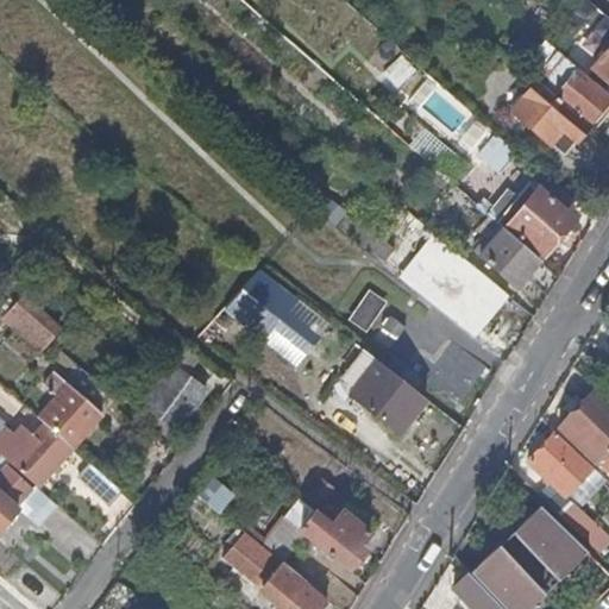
[(608,48),(592,68),(608,82),(608,48)]
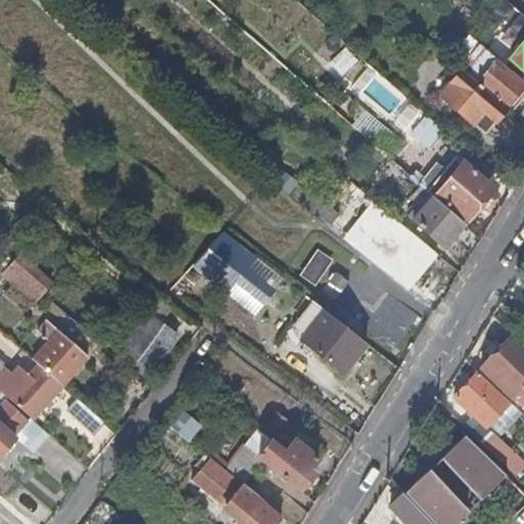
[(473,78),(477,82),(478,81),(508,106),(523,87),(523,79),(483,43),(473,54),(488,69),(483,75),(479,72),(473,78)]
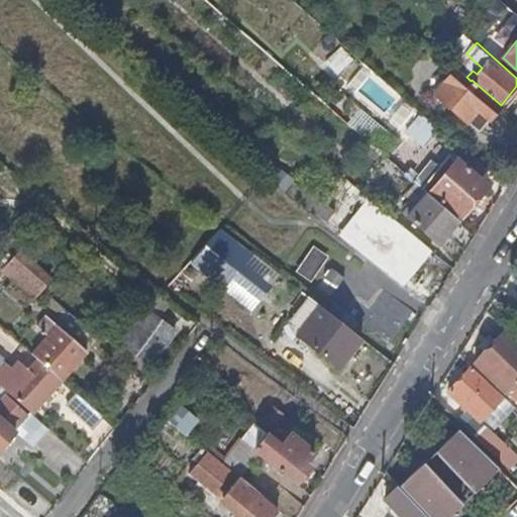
[(344,90),(400,126),(414,106),(358,69),(344,90)]
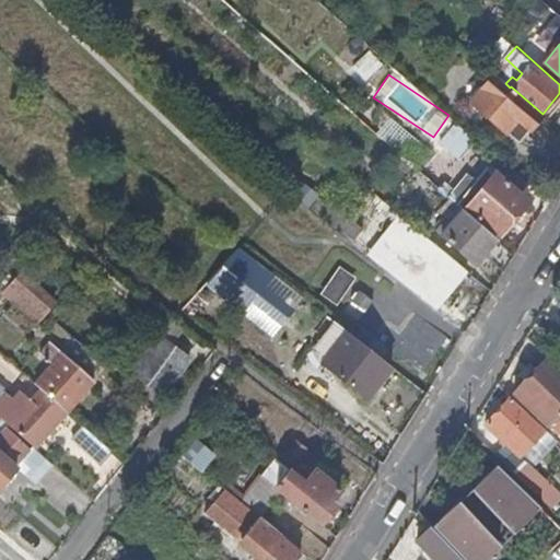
[(510,88),(490,111),(522,138),(543,114),(511,86),(510,88)]
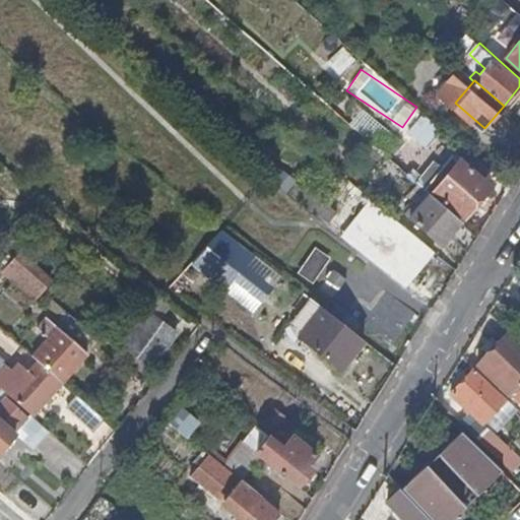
[(497,174),(473,153),(463,165),(452,155),(442,168),(448,174),(434,191),(464,217),(491,187),(488,185),(497,174)]
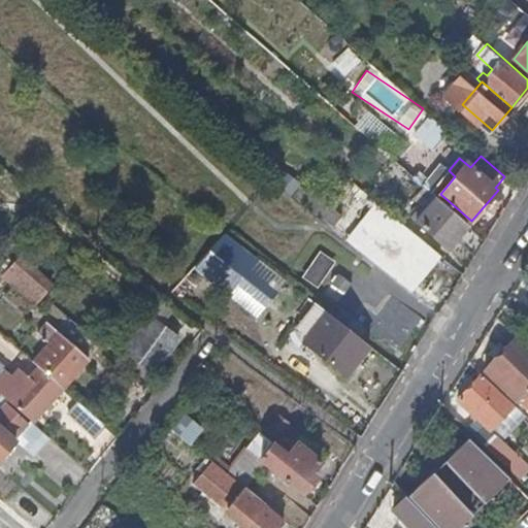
[(419,173),(415,177),(420,182),(424,177),(419,173)]
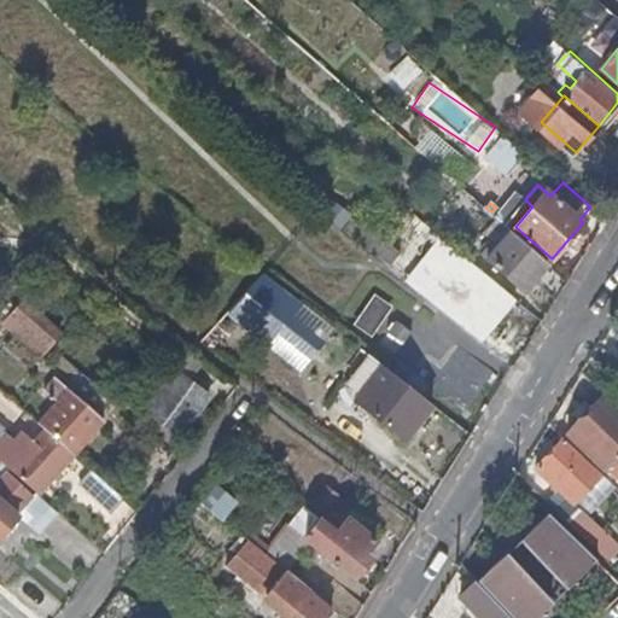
[(535,278),(557,297),(569,279),(511,229),(487,260),(524,291),(535,278)]
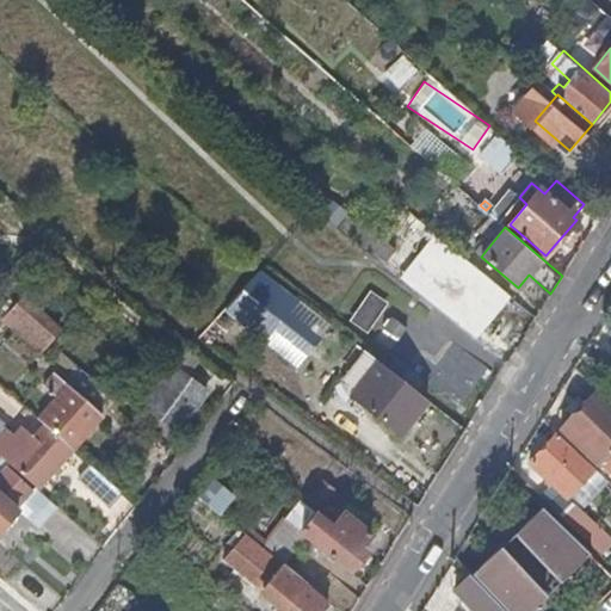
[(511,296),(434,235),(401,276),(476,338),(511,296)]
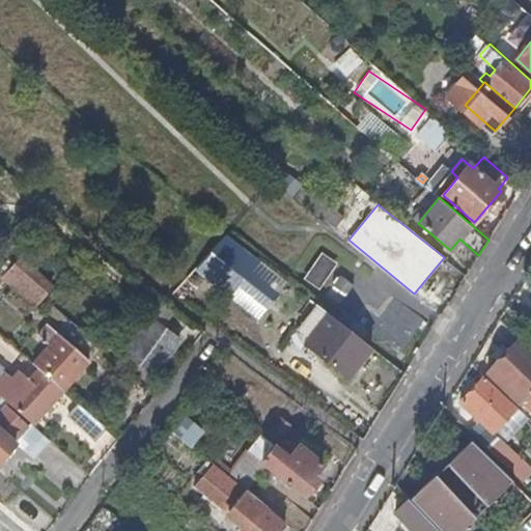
[(302,279),(318,289),(337,261),(319,251),(302,279)]
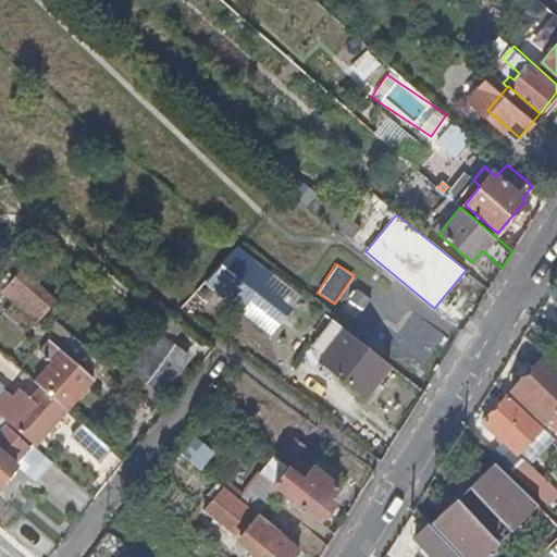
[(22,268),(2,291),(38,322),(58,300),(22,268)]
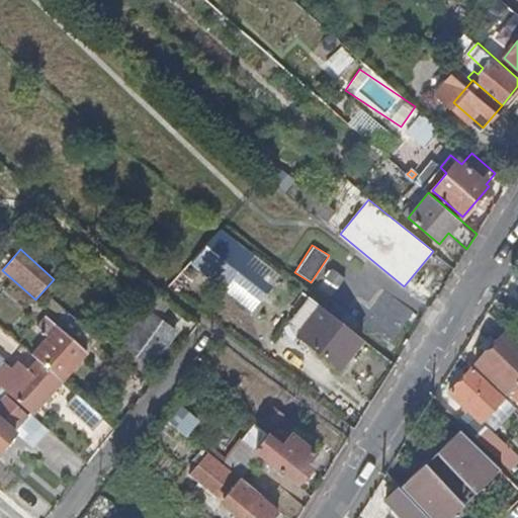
[(321,306),(310,296),(290,321),(289,327),(292,332),(298,336),(321,306)]
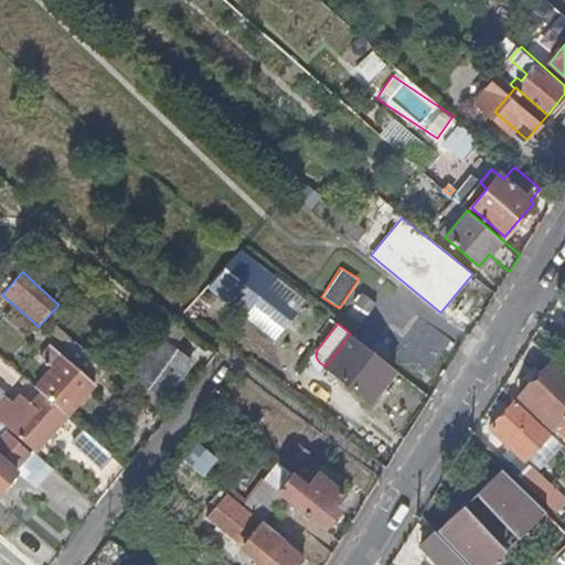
[(371,401),(396,369),(350,333),(326,366),(371,401)]
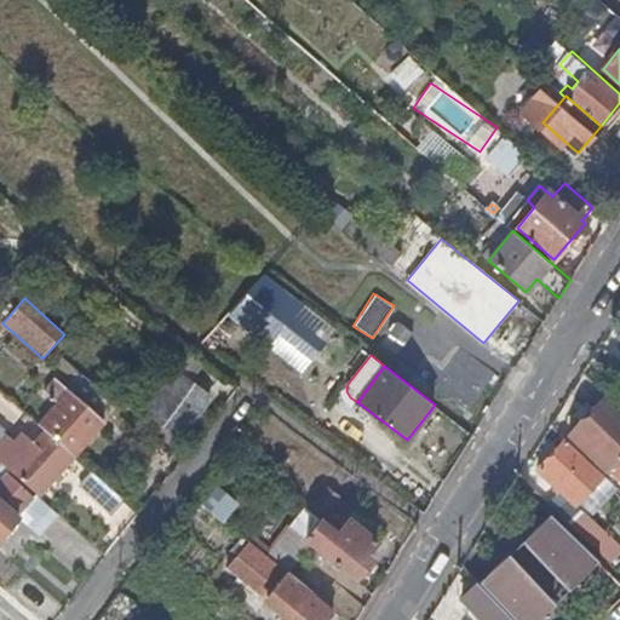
[(210,394),(177,369),(148,409),(182,434),(210,394)]
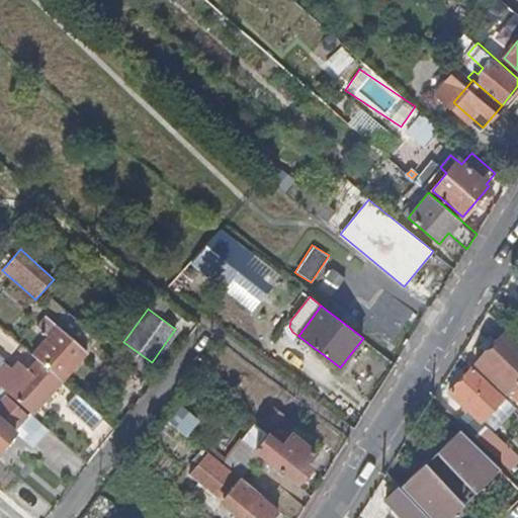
[(36,358),(60,378),(85,350),(46,317),(35,327),(48,338),(32,354),(36,358)]
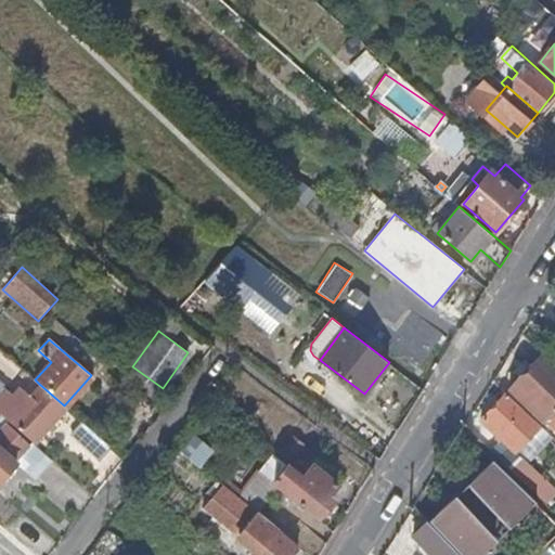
[(554,414),(553,413),(554,411),(554,366),(543,356),(510,389),(547,427),(554,420),(554,414)]
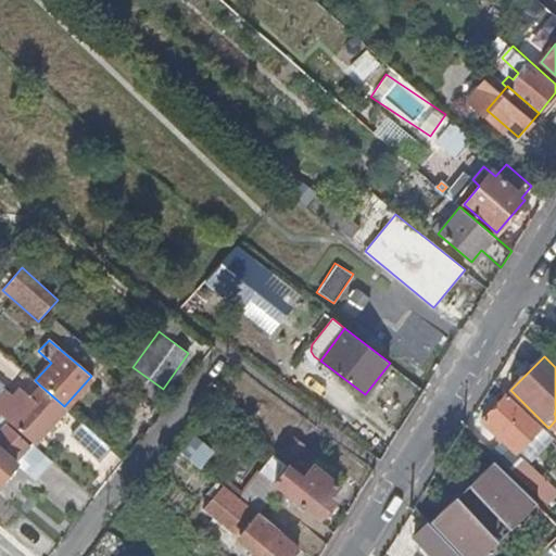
[(13,393),(0,382),(0,413),(8,419),(29,396),(19,387),(13,393)]
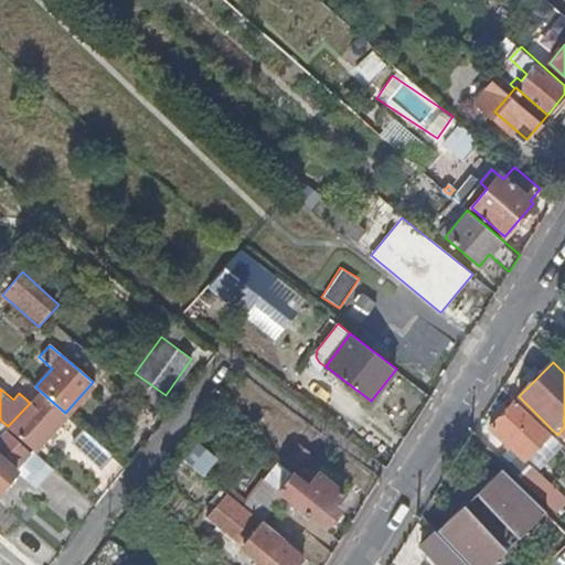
[(33,448),(65,413),(40,391),(30,403),(8,426),(33,448)]
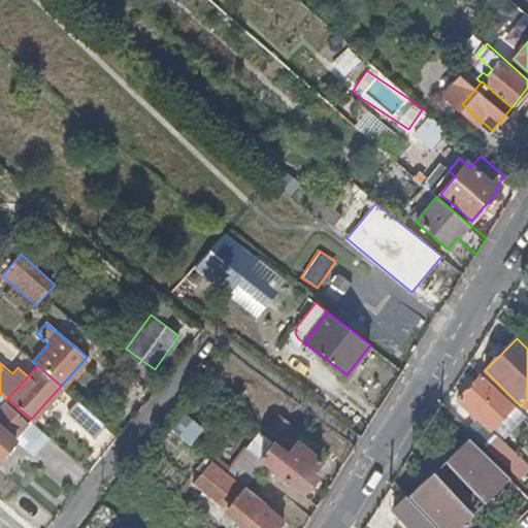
[(514,404),(483,374),(458,399),(472,413),(477,419),(490,429),(514,404)]
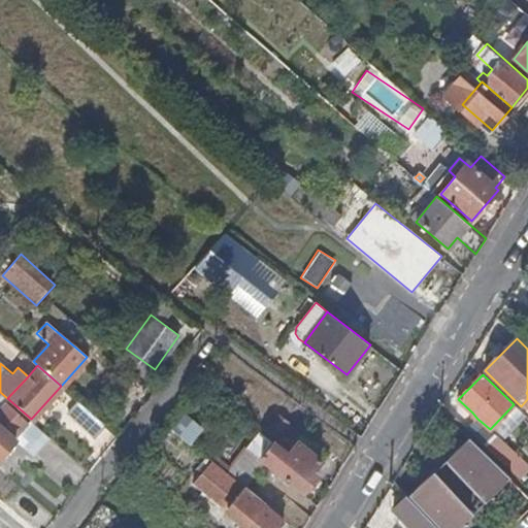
[(9,435),(23,419),(0,399),(0,455),(13,439),(9,435)]
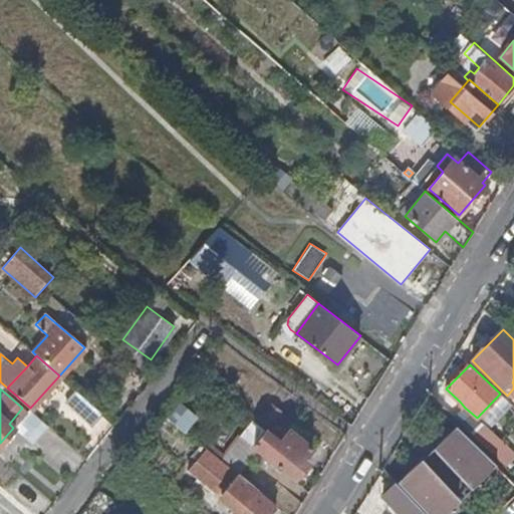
[(104,435),(114,424),(75,390),(64,402),(104,435)]
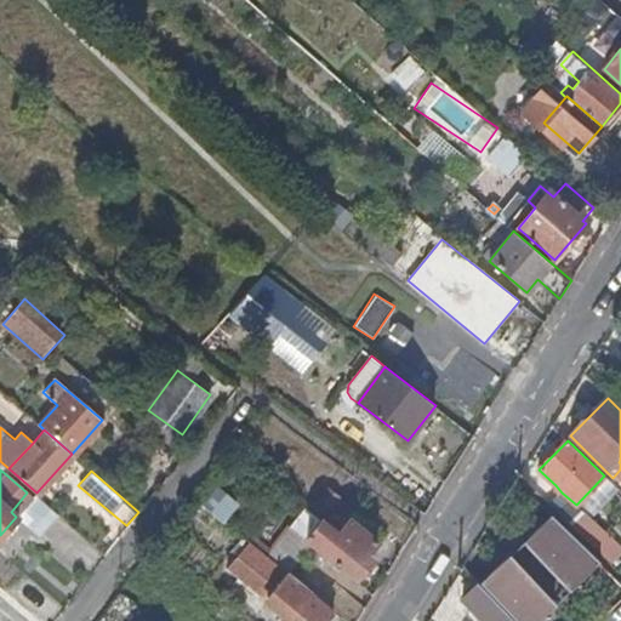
[(227,522),(238,499),(211,486),(200,508),(227,522)]
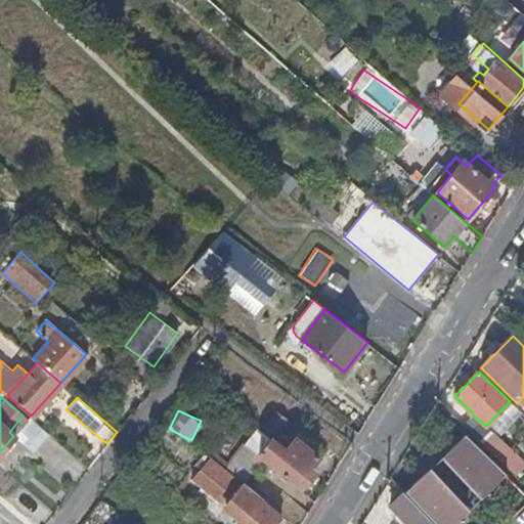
[(47,435),(23,416),(9,432),(13,436),(34,451),(47,435)]
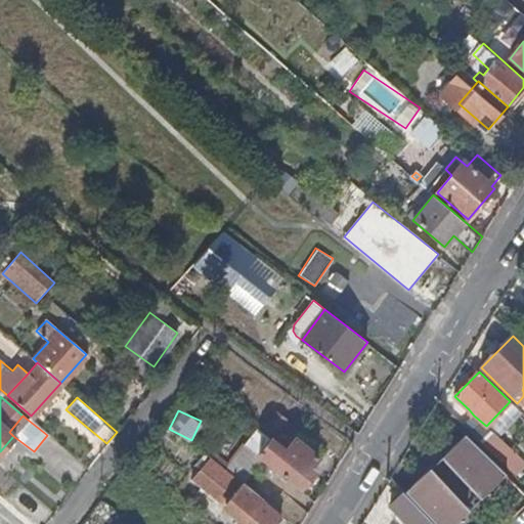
[(233,456),(252,471),(263,457),(300,487),(314,470),(309,466),(317,455),(296,438),(286,449),(258,427),(233,456)]
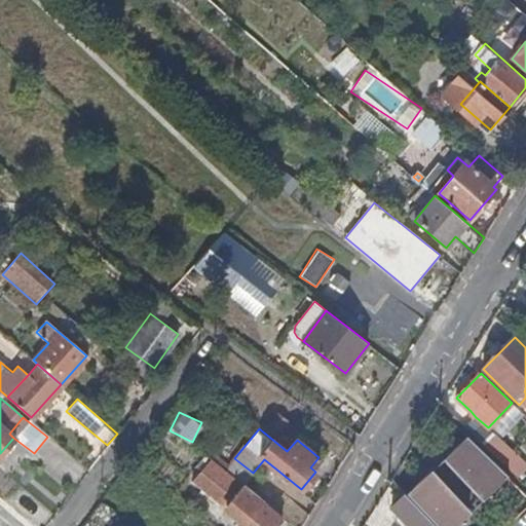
[(503,460),(513,452),(493,433),(484,442),(503,460)]
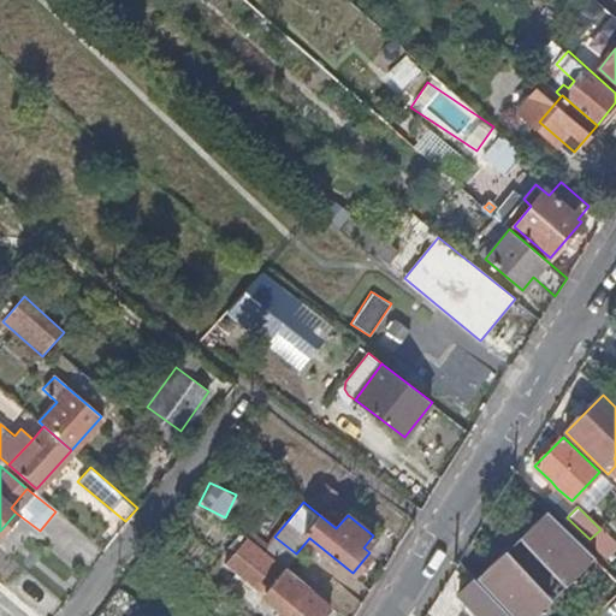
[(590,552),(546,510),(519,537),(562,580),(590,552)]
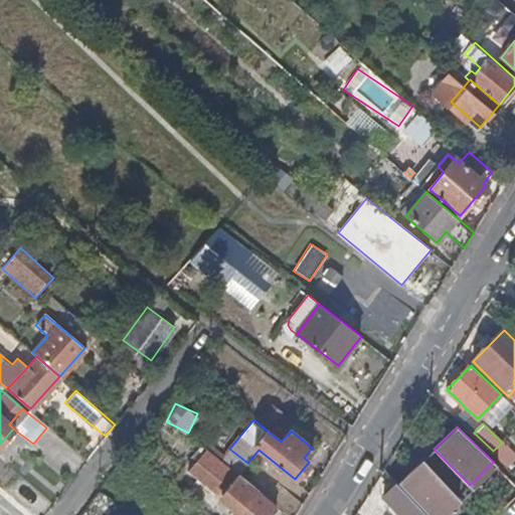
[(236,473),(204,447),(188,470),(220,493),(236,473)]
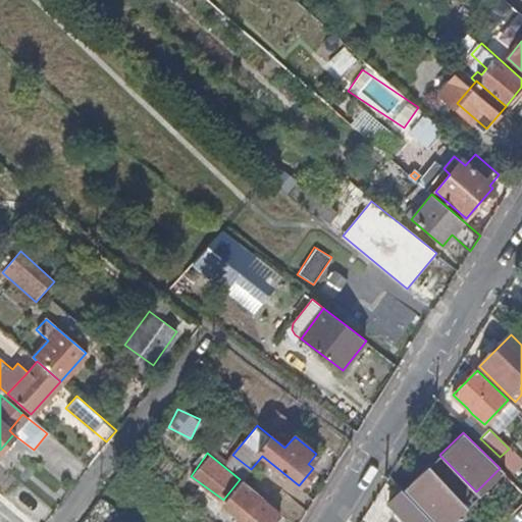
[(432,521),(444,521),(463,504),(428,467),(404,490),(432,521)]
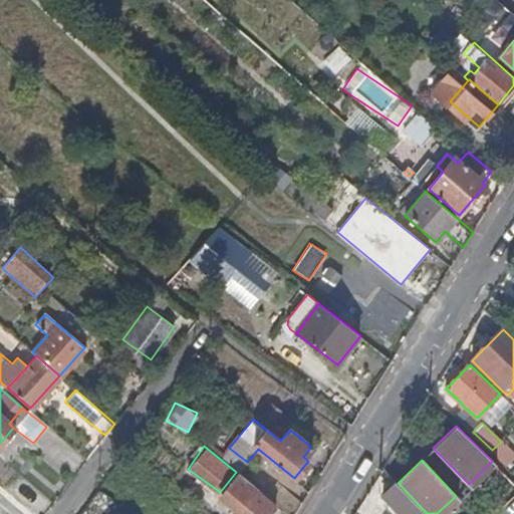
[(492,461),(469,484),(473,488),(496,466),(492,461)]
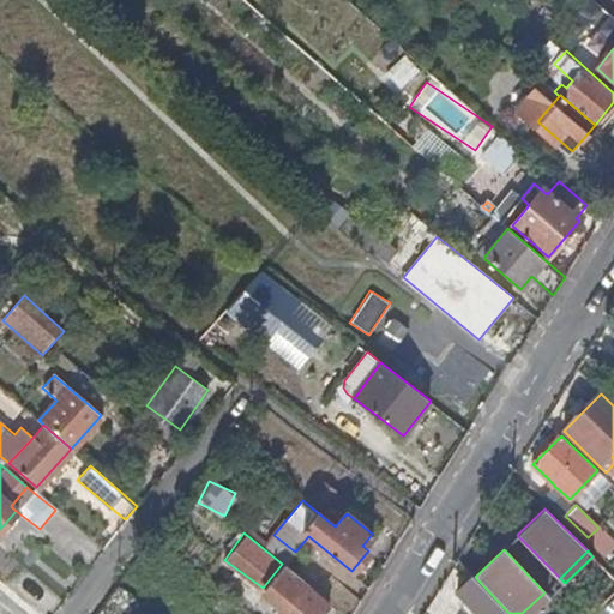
[(302,584),(305,581),(282,564),(263,588),(262,597),(277,609),(274,613),(324,613),(329,609),(329,606),(325,605),(326,602),(302,584)]
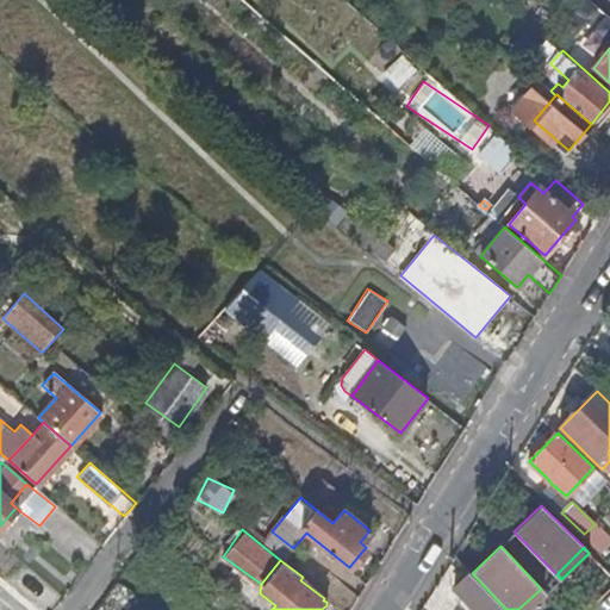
[(505,609),(472,573),(455,589),(474,609),(505,609)]
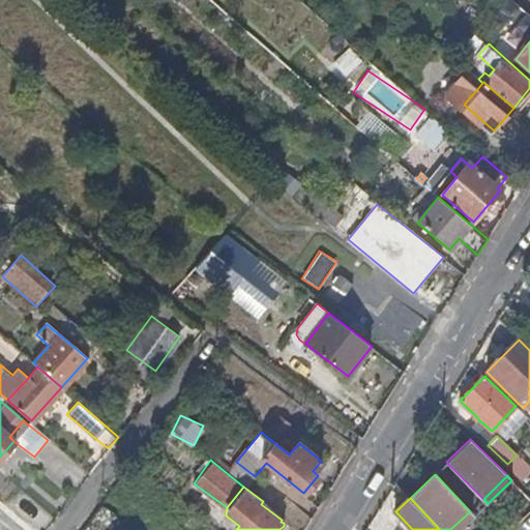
[(450,529),(461,529),(475,517),(470,511),(450,529)]
